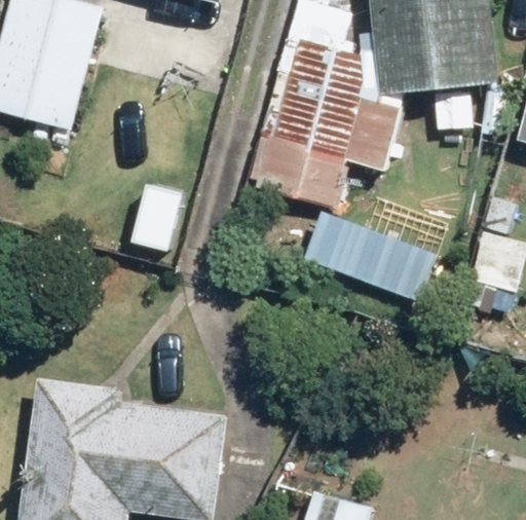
[(108,1),(104,0),(10,0),(0,40),(0,111),(74,131),(108,1)]
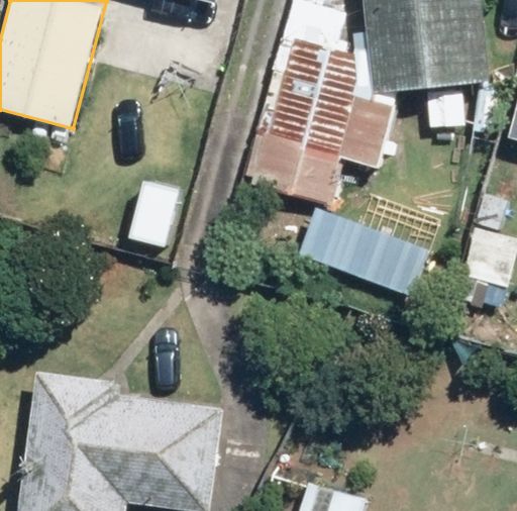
[(363,0),(373,94),(489,81),(480,0),(363,0)]
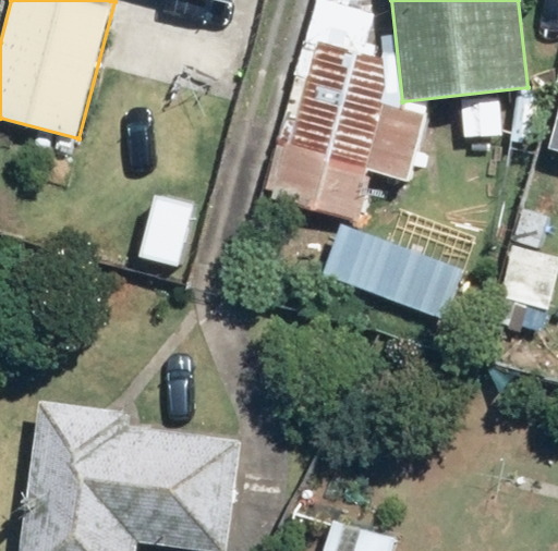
[(557,108),(548,144),(557,146),(557,108)]
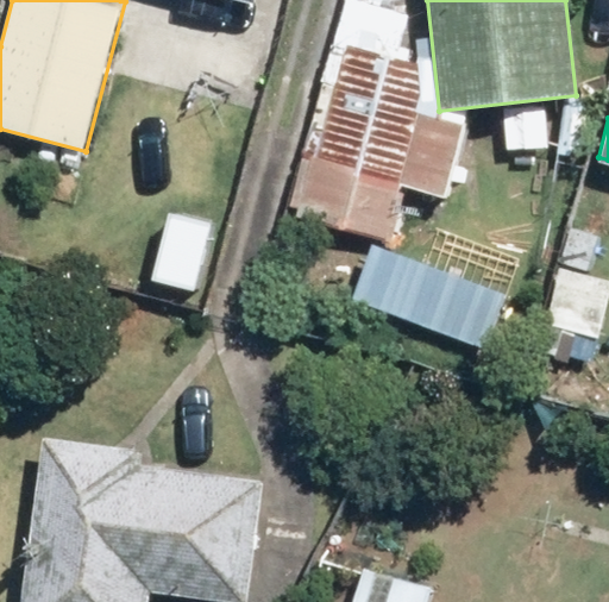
[(170,452),(41,436),(19,601),(149,601),(151,594),(215,601),(249,601),(265,481),(168,468),(170,452)]
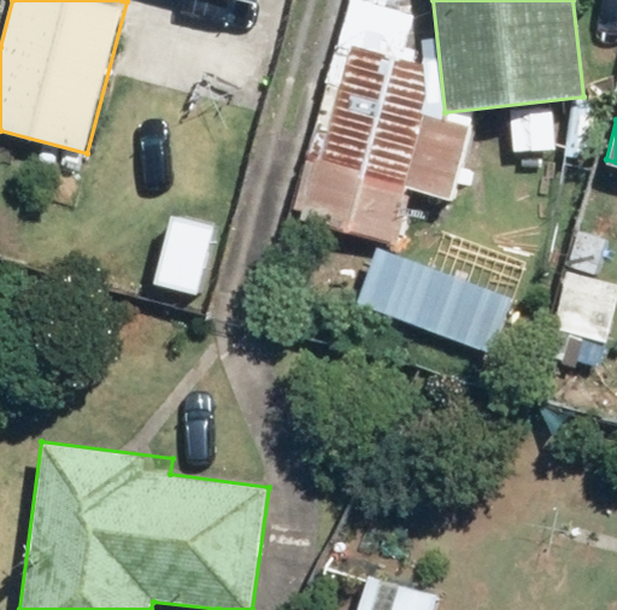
[(357,609),(433,609),(438,593),(368,573),(357,609)]
